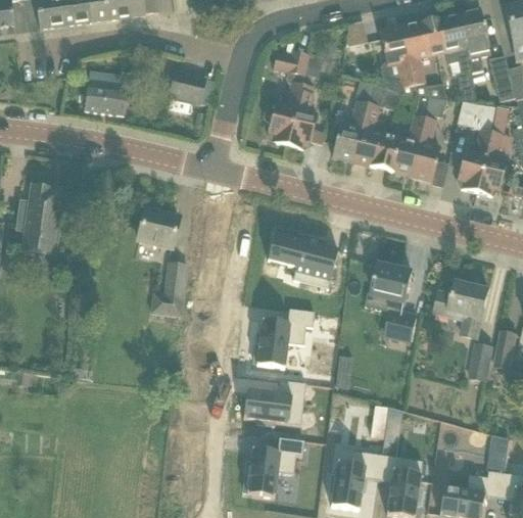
[(0,0),(0,26),(13,25),(9,0),(0,0)]
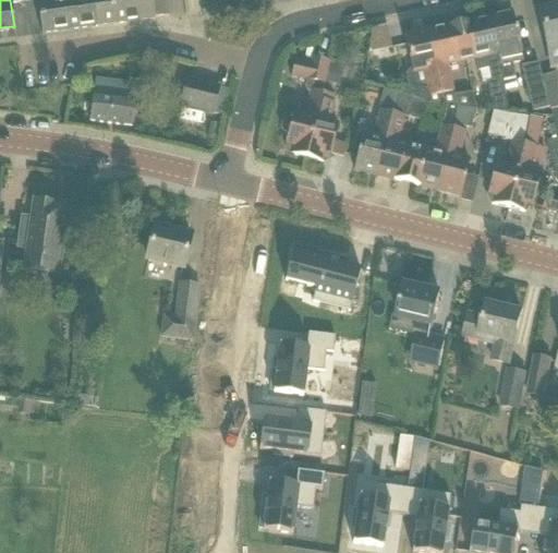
[(38,0),(39,8),(43,29),(70,26),(65,0),(38,0)]
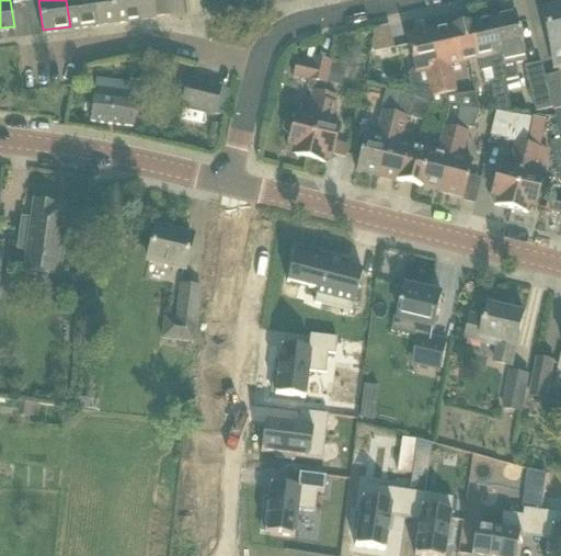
[(66,0),(70,26),(84,24),(96,22),(92,0),(66,0)]
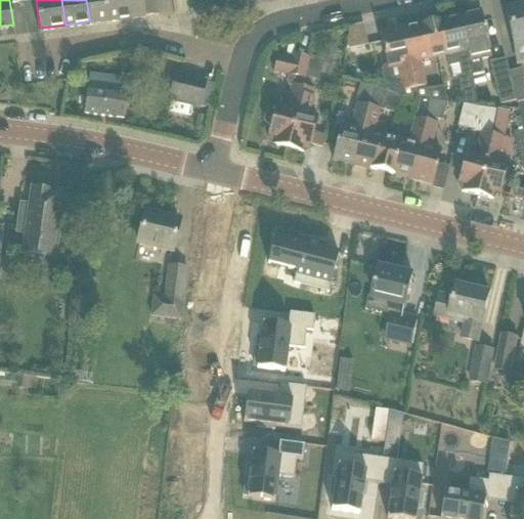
[(86,0),(90,20),(118,17),(144,13),(144,12),(158,10),(157,0),(86,0)]
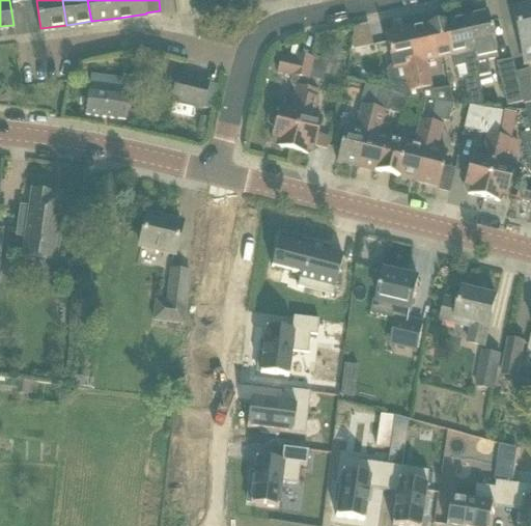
[(530,3),(512,7),(524,60),(530,58),(530,3)]
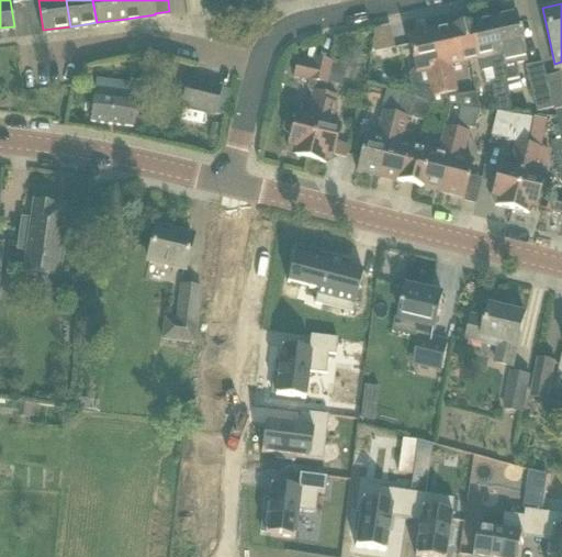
[(515,10),(493,14),(507,77),(519,74),(516,59),(527,57),(515,10)]
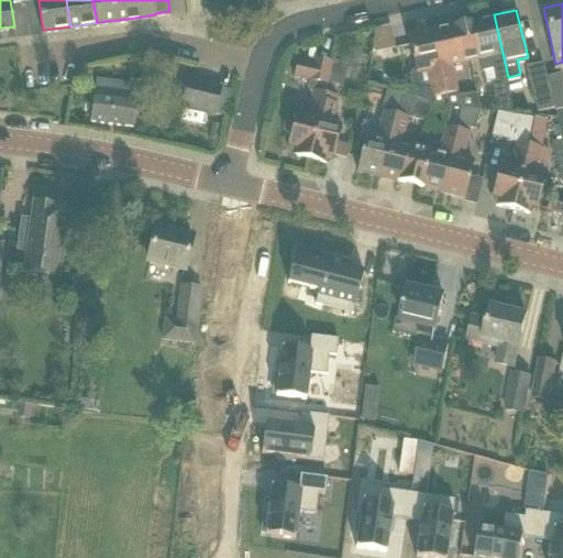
[(482,68),(492,66),(495,79),(492,80),(497,108),(512,110),(508,77),(494,14),(462,21),(470,57),(478,55),(482,68)]
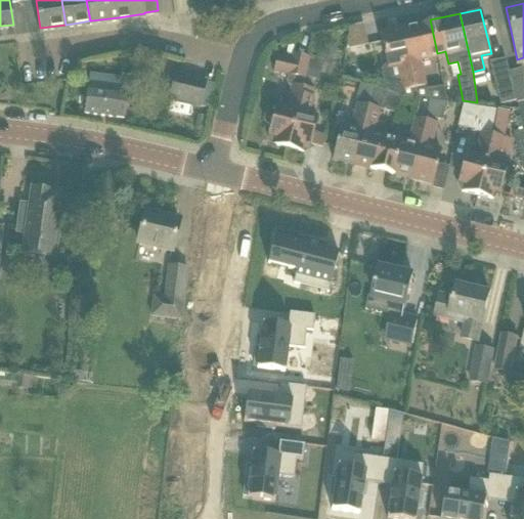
[(420,57),(437,53),(430,19),(401,27),(416,95),(417,95),(447,98),(444,83),(427,86),(420,57)]
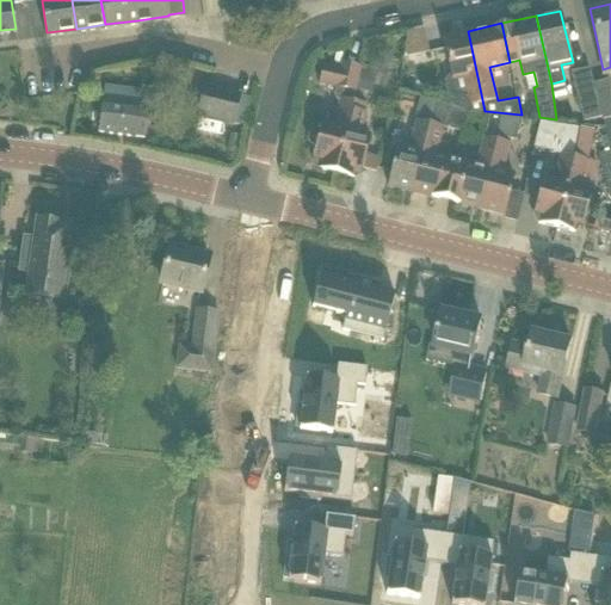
[(407,28),(403,54),(411,53),(413,41),(426,38),(424,24),(407,28)]
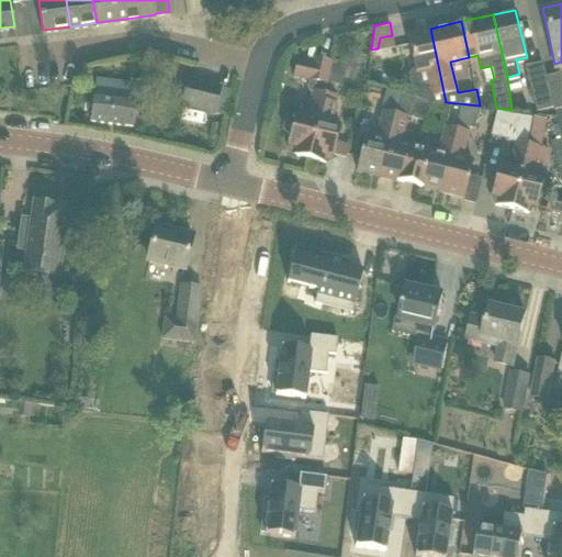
[(430,100),(446,102),(430,29),(407,33),(414,65),(408,70),(414,93),(430,100)]
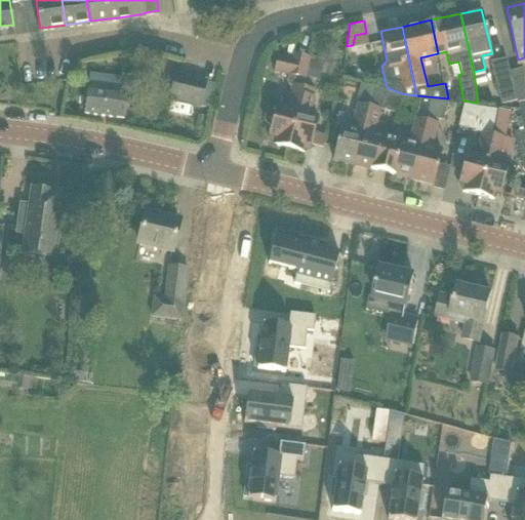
[(272,141),(287,145),(303,84),(309,53),(293,50),(291,56),(277,53),(273,68),(288,72),(287,79),(289,82),(291,83),(285,107),(272,104),(267,106),(265,116),(267,120),(271,121),(268,133),(270,133),(271,131),(276,133),(275,140),(273,140),(272,141)]
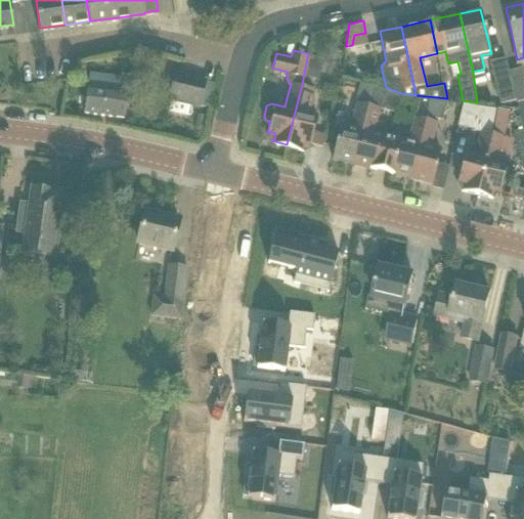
[(489,58),(503,105),(504,105),(518,105),(517,99),(509,68),(506,54),(489,58)]
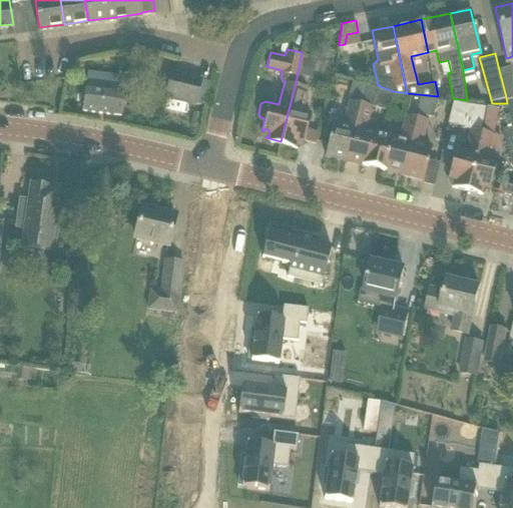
[(512,70),(511,63),(498,66),(506,97),(512,95),(512,70)]
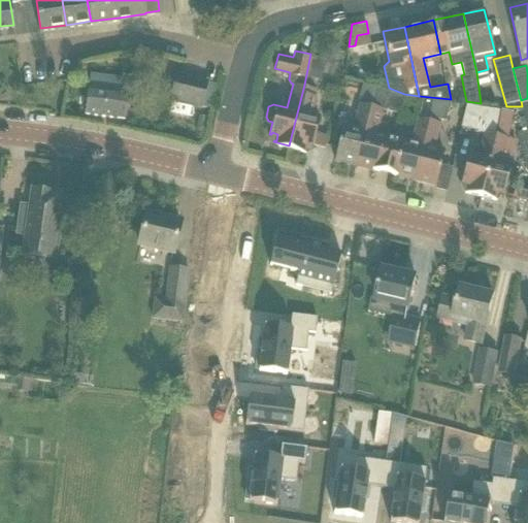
[(169,95),(201,103),(207,78),(175,70),(169,95)]
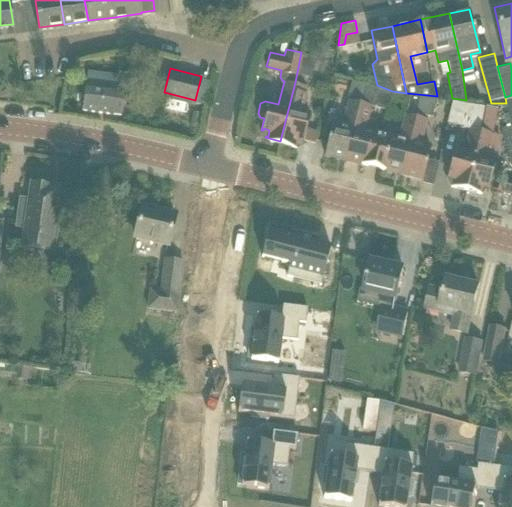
[(324,152),(345,157),(363,81),(352,77),(346,100),(341,121),(333,118),(329,132),(324,152)]
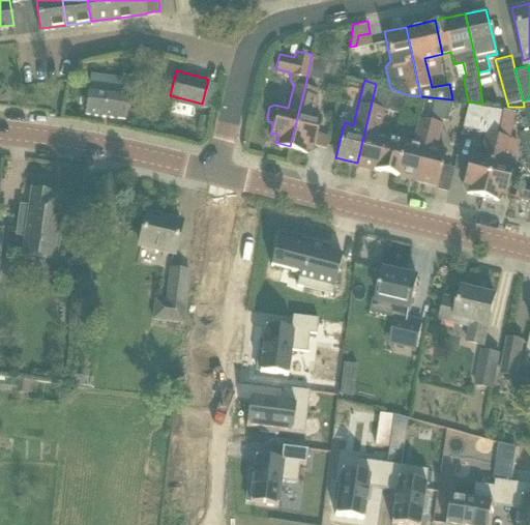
[(386,170),(394,138),(386,135),(376,133),(377,129),(382,107),(401,112),(406,94),(390,88),(376,84),(357,163),(378,168),(386,170)]
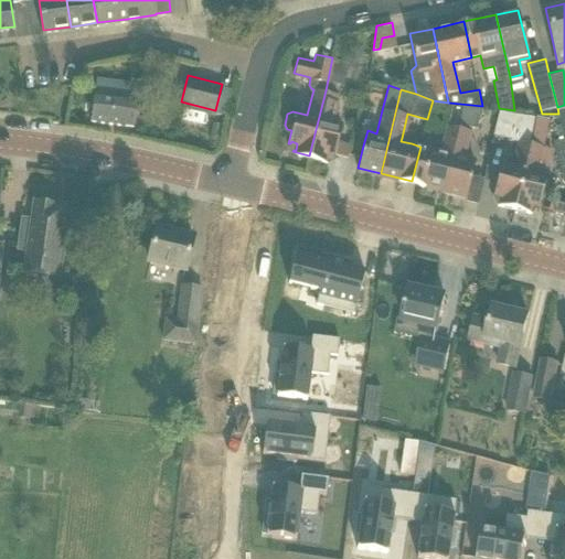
[(94,90),(91,118),(134,124),(137,96),(94,90)]
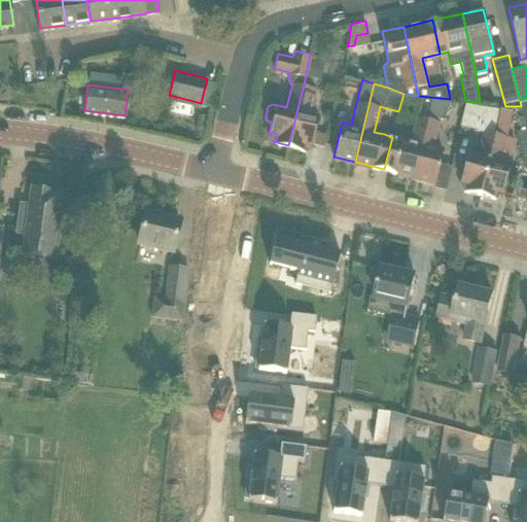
[(309,112),(315,88),(304,84),(288,145),(305,149),(305,147),(299,145),(301,139),(307,141),(306,143),(312,144),(318,115),(309,112)]
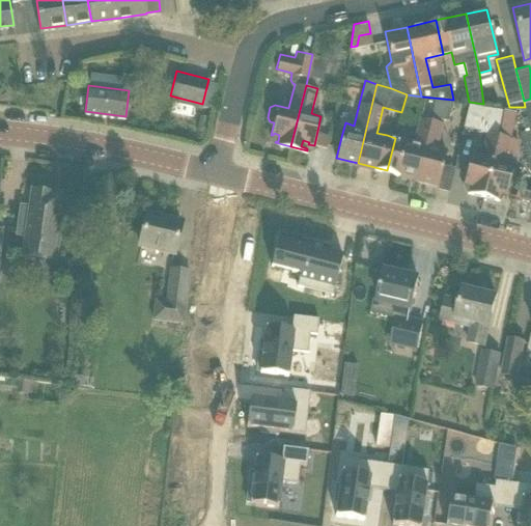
[(417,177),(431,119),(431,114),(436,98),(422,97),(419,116),(414,139),(413,142),(403,140),(395,138),(387,170),(396,172),(417,177)]
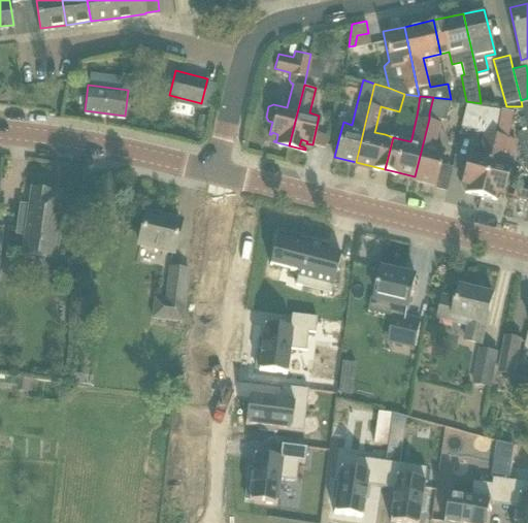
[(446,118),(451,99),(433,97),(429,113),(446,118)]
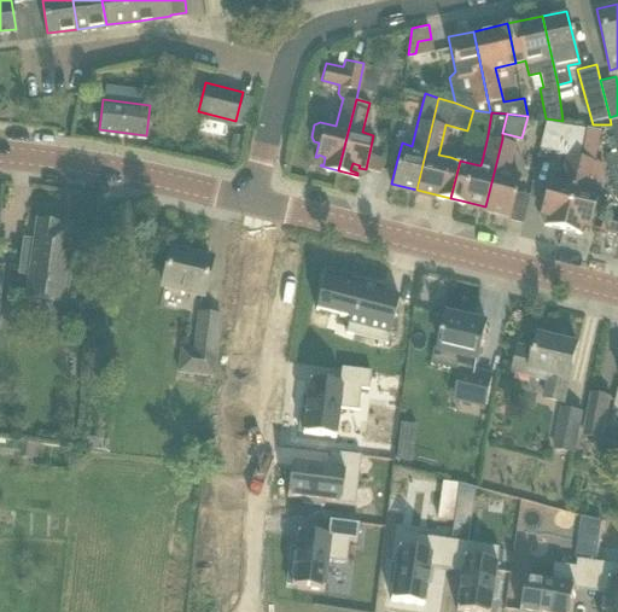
[(589,225),(598,191),(605,161),(593,158),(599,127),(586,124),(579,155),(563,226),(581,229),(581,228),(578,227),(581,220),(588,221),(587,223),(589,225)]
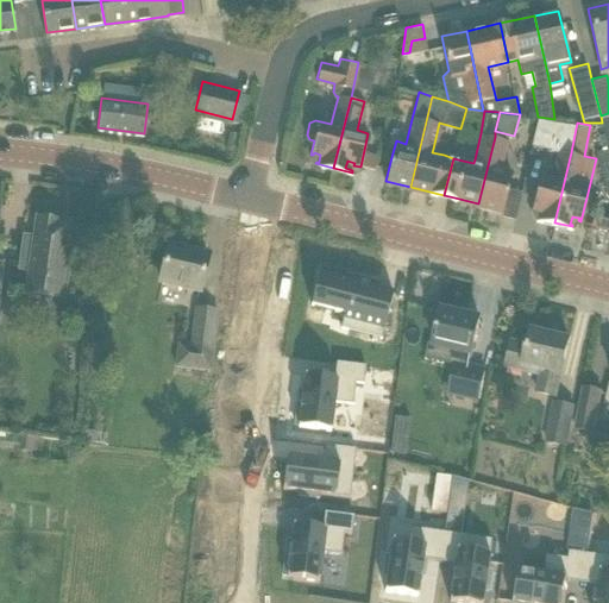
[(509,140),(495,137),(478,203),(502,209),(512,171),(502,170),(509,140)]
